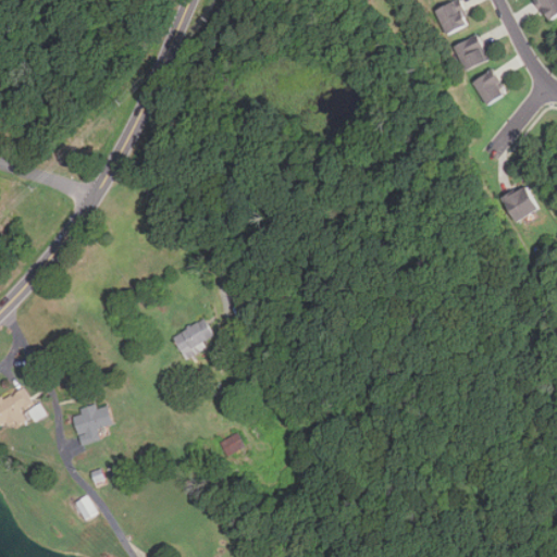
[(458,0),(435,10),(445,35),(468,25),(458,0)]
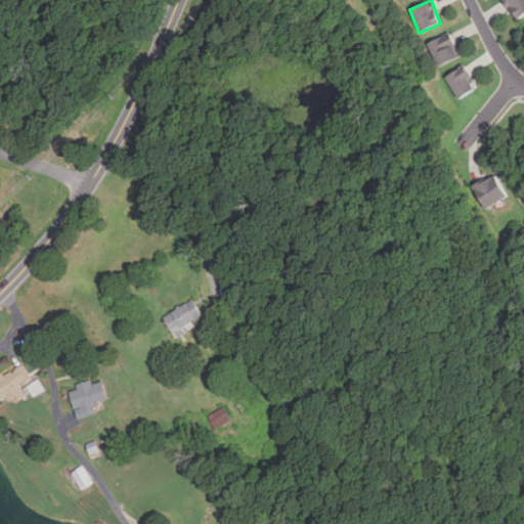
[(523,13),(523,0),(506,0),(514,18),(523,13)]
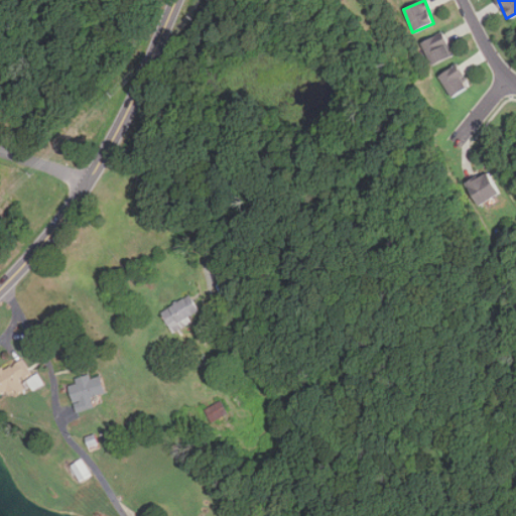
[(453,54),(440,32),(420,43),(431,66),(453,54)]
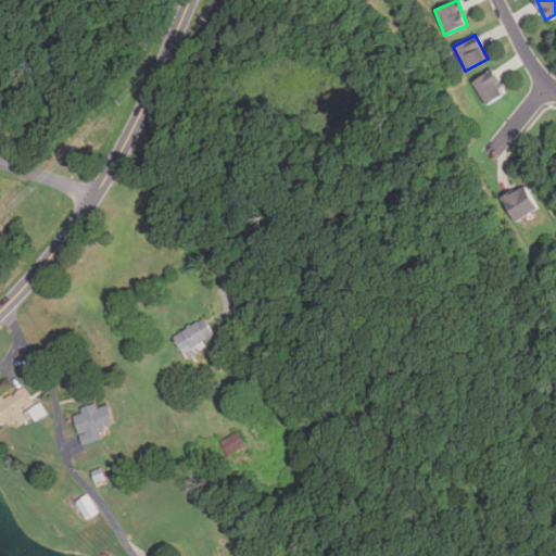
[(505,93),(492,71),(472,81),(485,104),(505,93)]
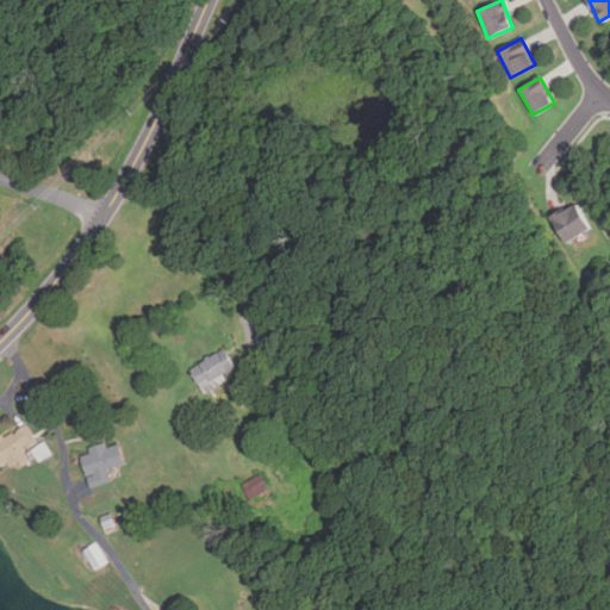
[(591,226),(577,201),(551,216),(565,241),(591,226)]
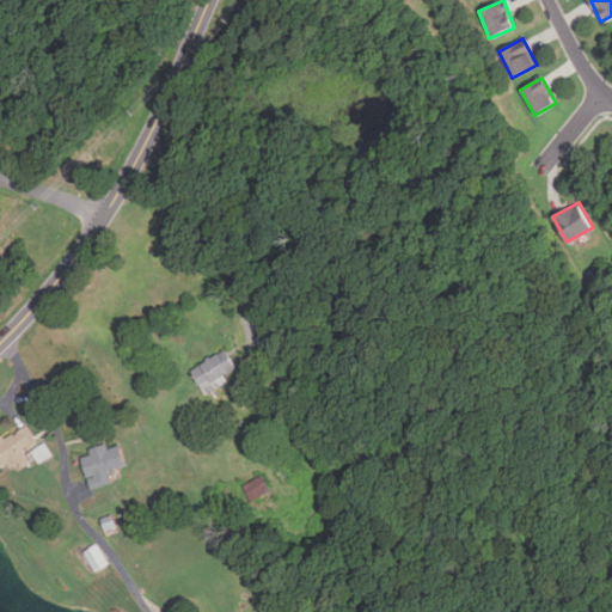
[(204,393),(227,383),(224,375),(236,369),(226,350),(191,367),(204,393)]
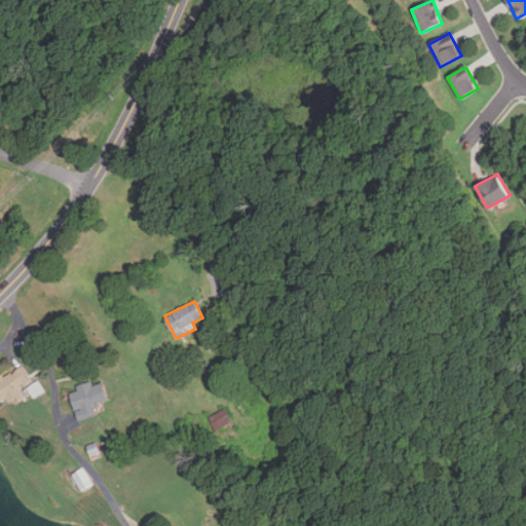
[(21,388),(33,381),(23,365),(0,379),(0,398),(4,405),(11,400),(15,405),(27,397),(21,388)]
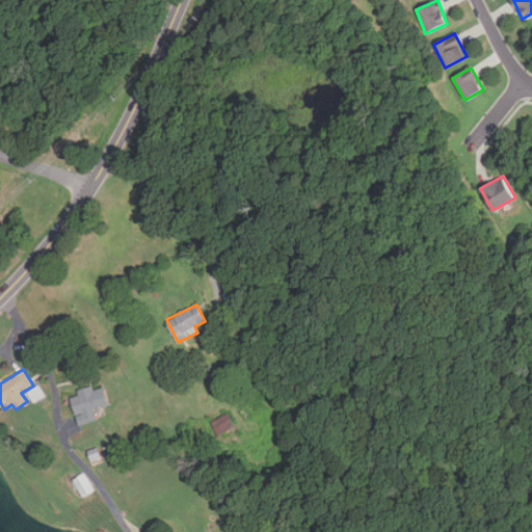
[(80,420),(111,405),(101,383),(70,398),(80,420)]
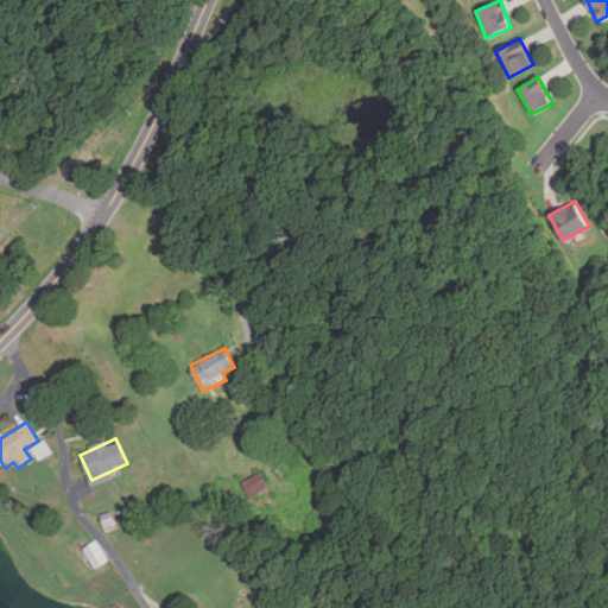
[(31,463),(49,454),(42,441),(24,450),(31,463)]
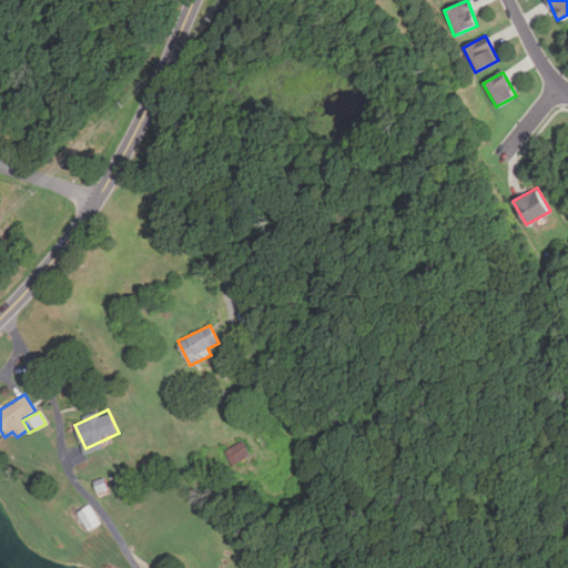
[(253,464),(246,443),(226,449),(234,470),(253,464)]
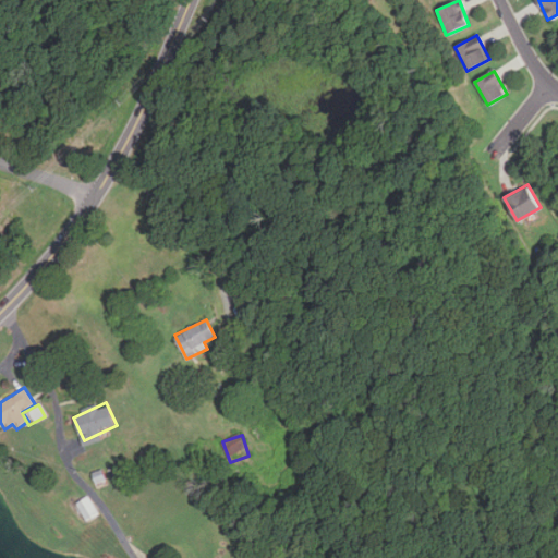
[(95,514),(85,496),(72,504),(82,521),(95,514)]
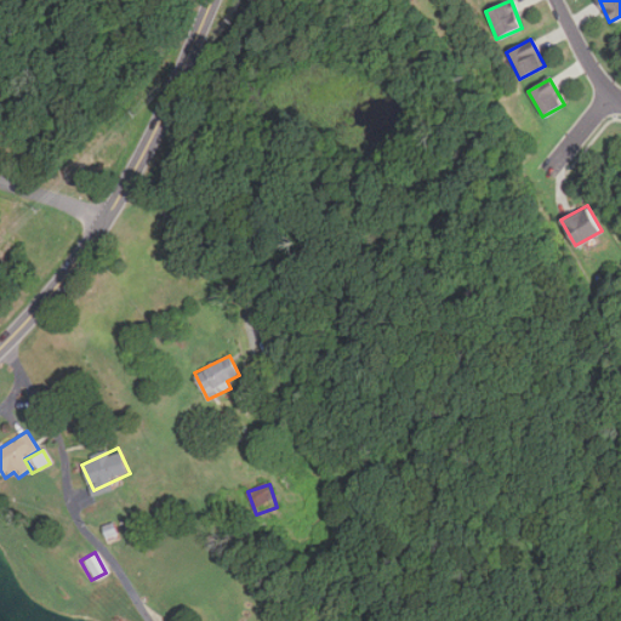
All buildings are outlined.
